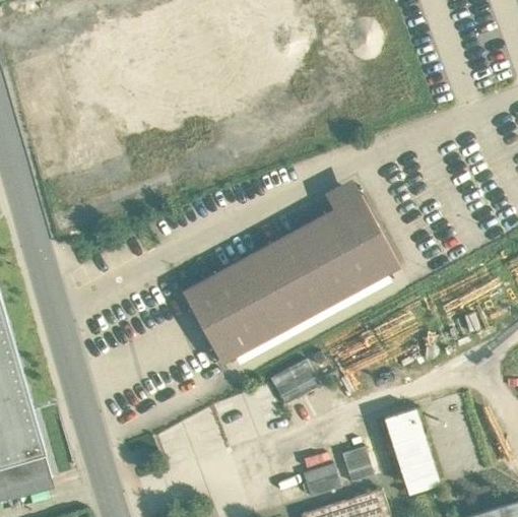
[(364,196),(184,294),(223,365),(402,267),(364,196)]
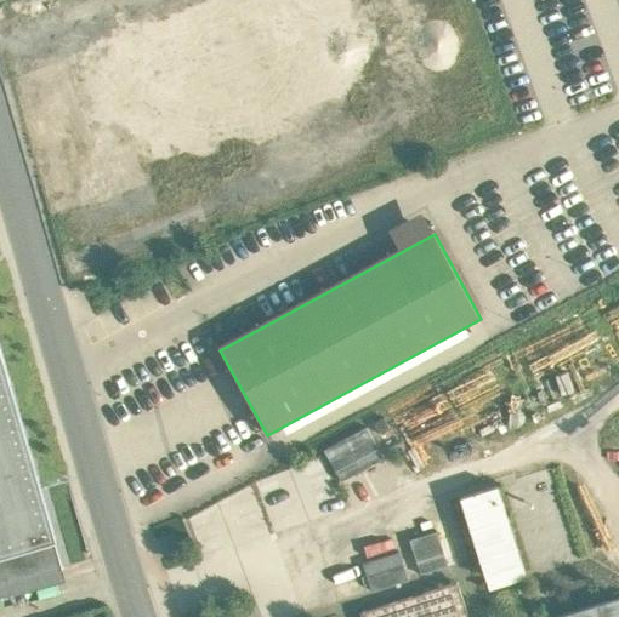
[(0,588),(63,570),(55,542),(56,542),(57,541),(43,491),(0,347),(0,588)]
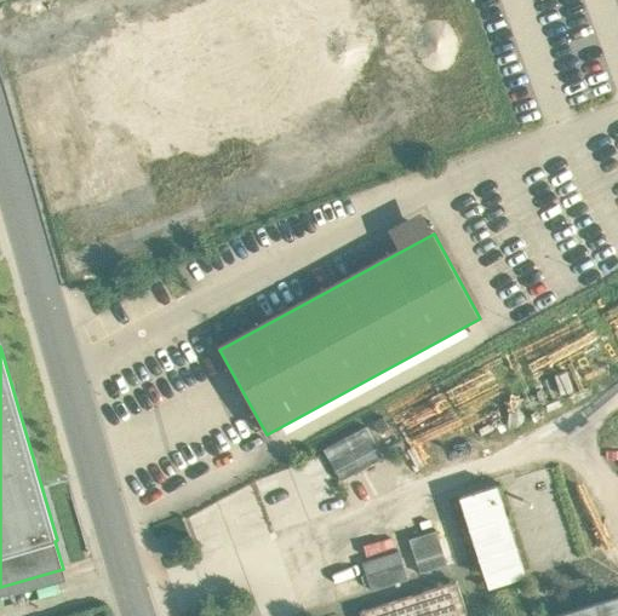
[(368,426),(324,450),(342,482),(385,458),(368,426)]
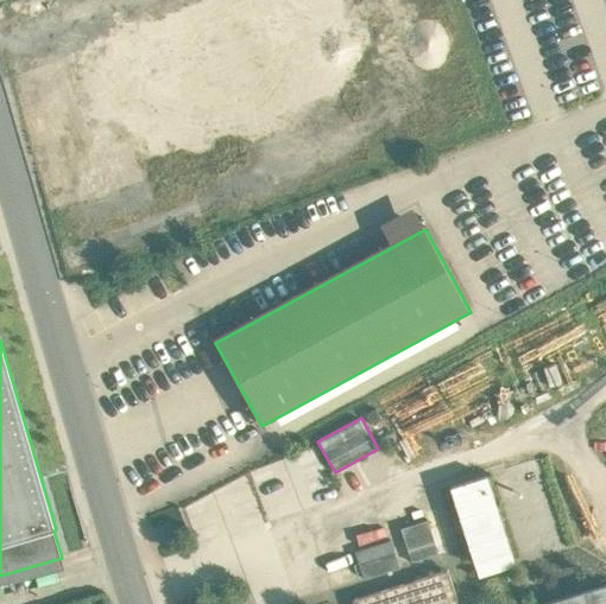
[(450,487),(478,579),(516,567),(488,475),(450,487)]
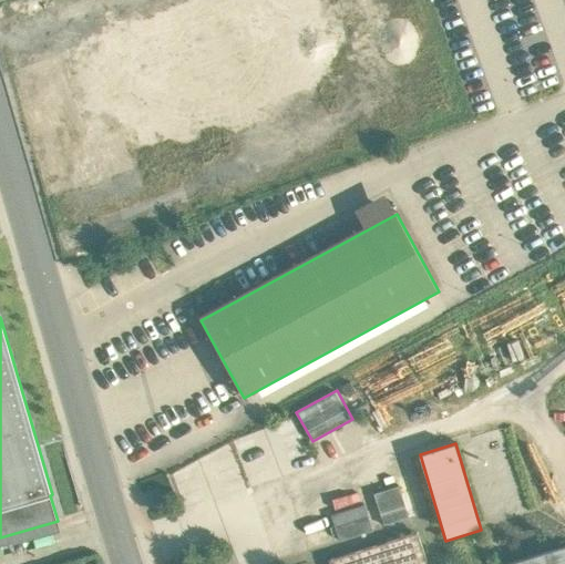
[(384,525),(411,518),(401,485),(376,493),(384,525)]
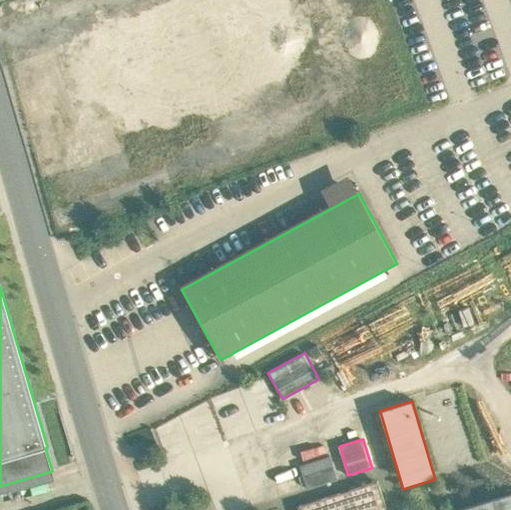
[(332,456),(302,467),(309,489),(340,478),(332,456)]
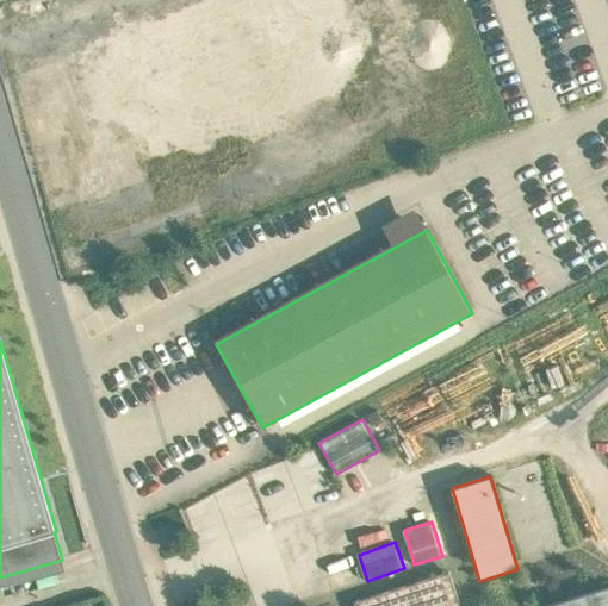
[(460,605),(451,575),(357,605),(460,605)]
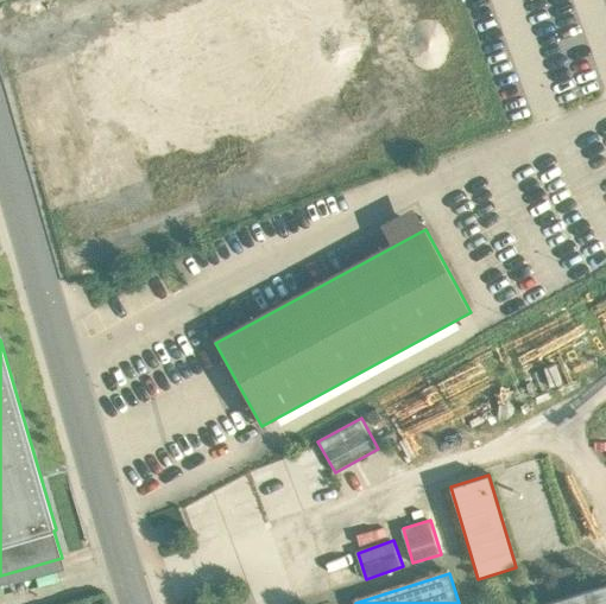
[(605,585),(543,602),(543,603),(605,603),(605,585)]
